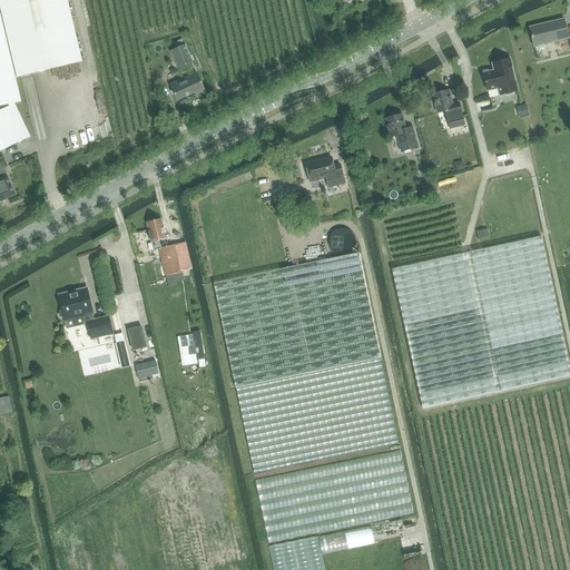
[(67,0),(0,0),(0,7),(2,15),(0,15),(0,150),(30,137),(27,131),(22,134),(9,105),(21,101),(16,78),(82,62),(67,0)]
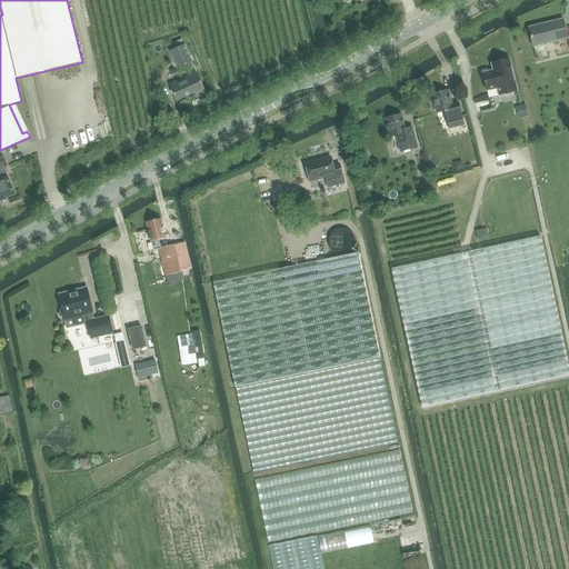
[(568,49),(568,35),(566,36),(562,19),(528,27),(532,46),(567,38),(568,49)]
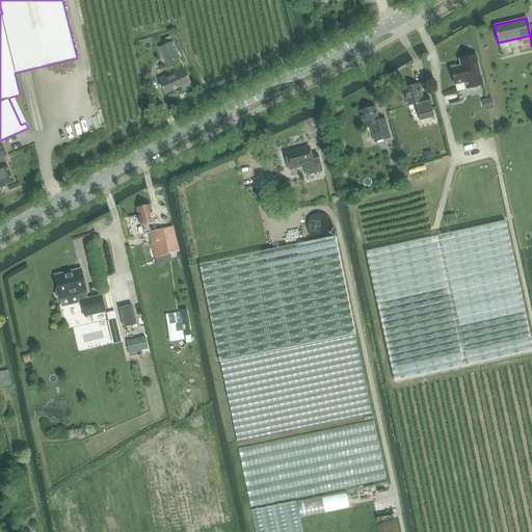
[(173,31),(160,35),(161,41),(174,37),(173,31)]
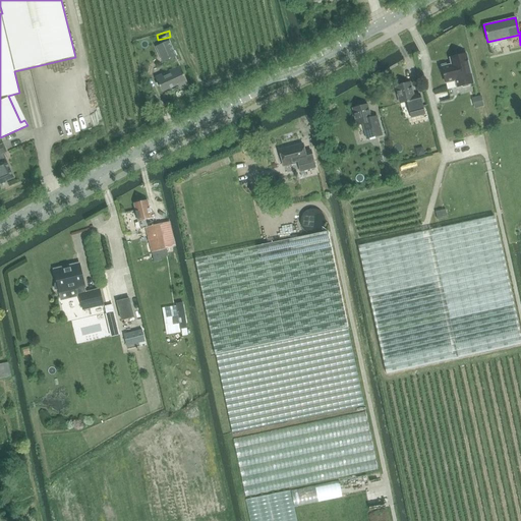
[(163,62),(175,57),(169,42),(157,47),(163,62)]
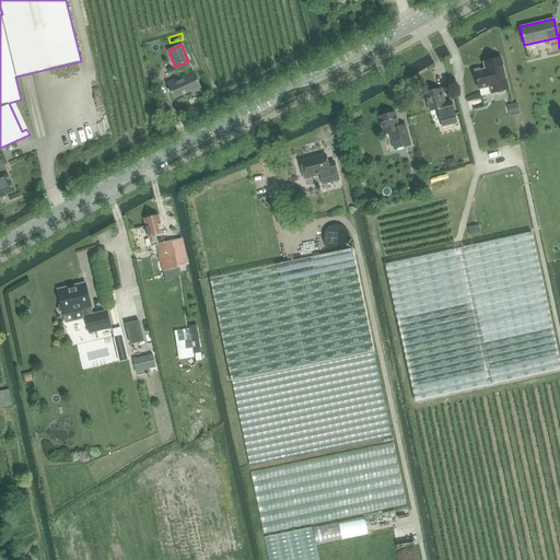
[(487,88),(504,84),(497,53),(479,57),(481,63),(470,66),(474,83),(486,81),(487,88)]
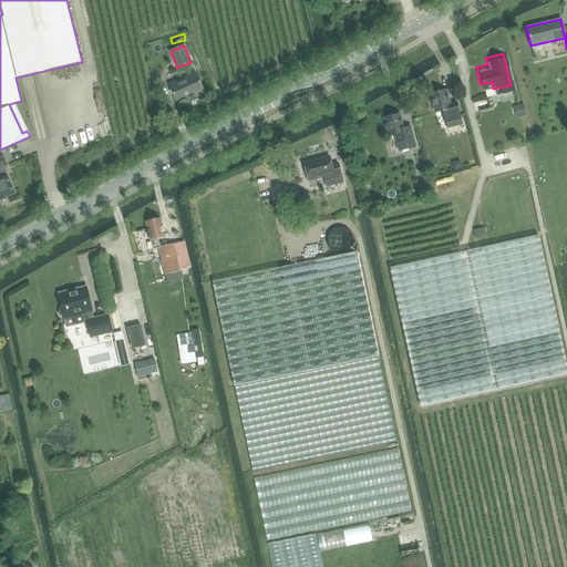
[(205,94),(197,76),(196,73),(169,84),(176,101),(194,93),(196,98),(205,94)]
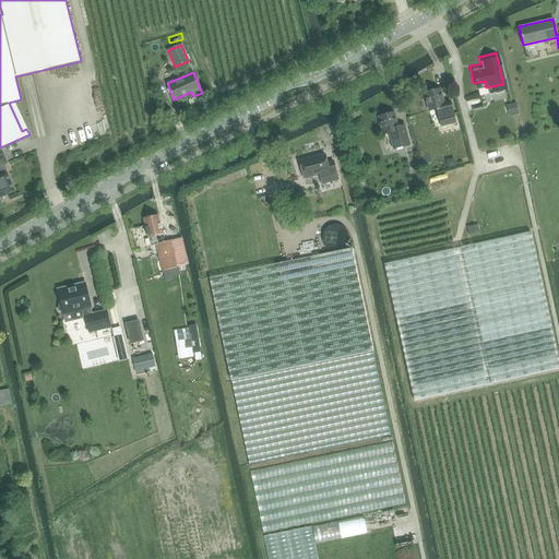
[(440,88),(424,93),(428,111),(436,109),(440,127),(455,123),(450,102),(443,104),(440,88)]
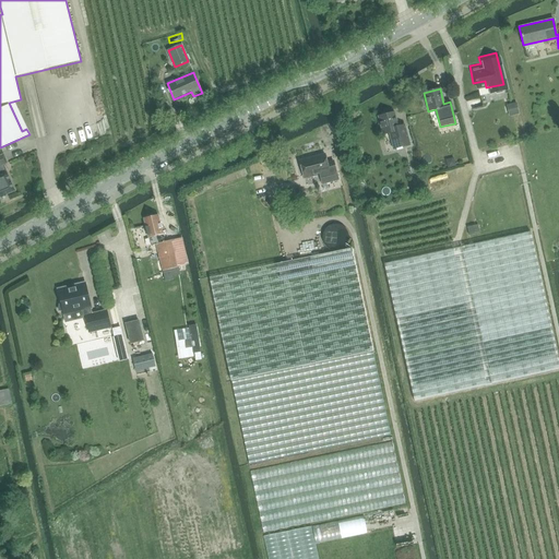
[(516,104),(508,105),(510,116),(519,114),(516,104)]
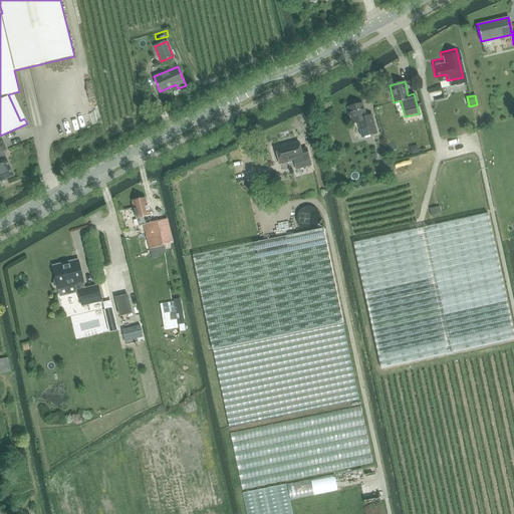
[(368,129),(374,127),(371,115),(365,116),(362,103),(347,107),(351,124),(358,122),(362,137),(370,135),(368,129)]
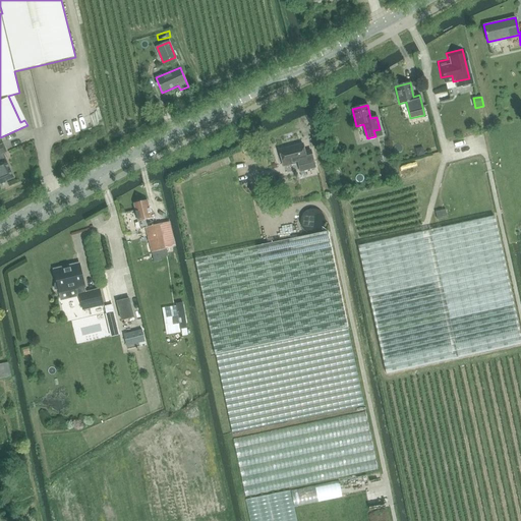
[(301,143),(278,150),(282,166),(296,162),(298,171),(304,170),(313,167),(309,151),(303,152),(301,143)]
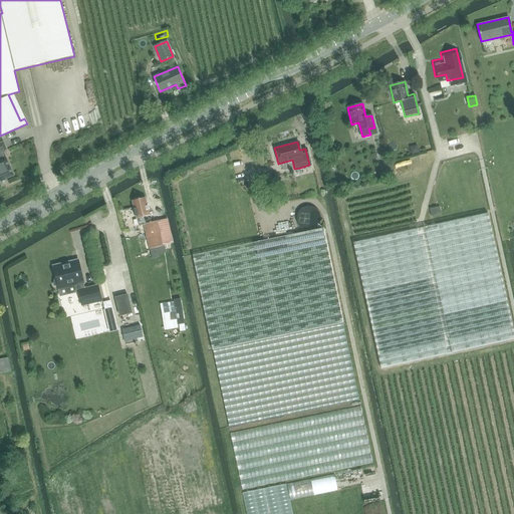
[(6,151),(3,143),(0,144),(0,181),(0,182),(6,180),(5,180),(14,176),(13,175),(13,176),(6,158),(5,159),(2,152),(6,151)]
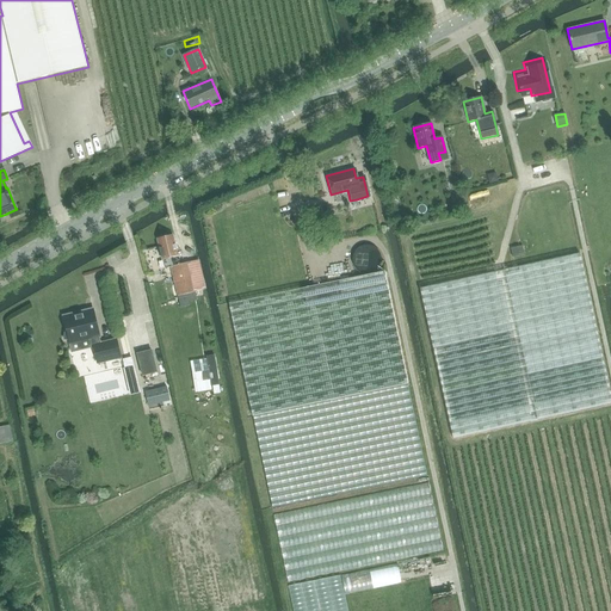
[(488,176),(487,176),(489,183),(498,181),(497,173),(488,176)]
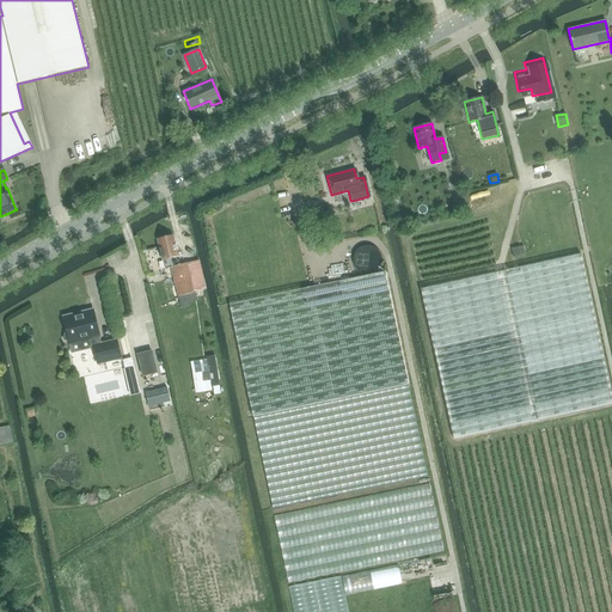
[(170,268),(177,297),(204,291),(197,261),(177,265),(175,257),(177,257),(172,237),(157,240),(161,261),(163,259),(165,269),(170,268)]
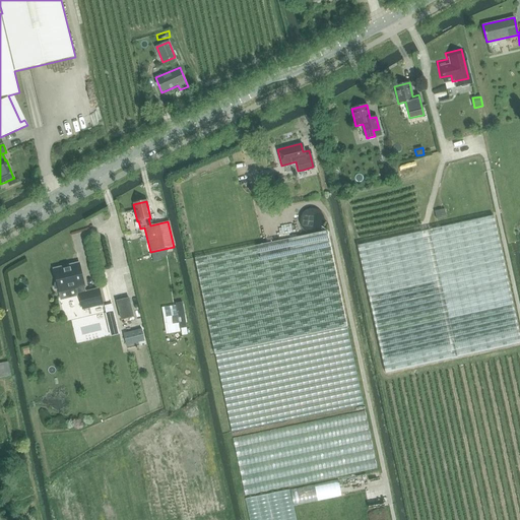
[(319,222),(319,220),(319,217),(318,215),(317,213),(316,211),(312,209),(309,208),(306,208),(303,209),(300,211),(299,212),(297,215),(296,219),(297,224),(298,226),(299,228),(303,231),(307,232),(310,232),(312,231),(316,229),(317,226),(318,224),(319,222)]
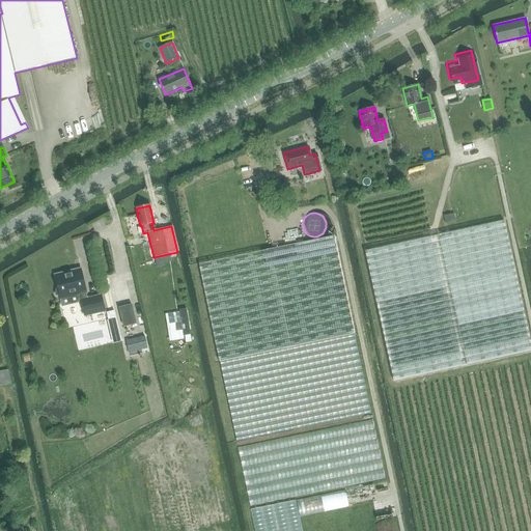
[(366,251),(394,381),(530,351),(530,341),(504,220),(366,251)]
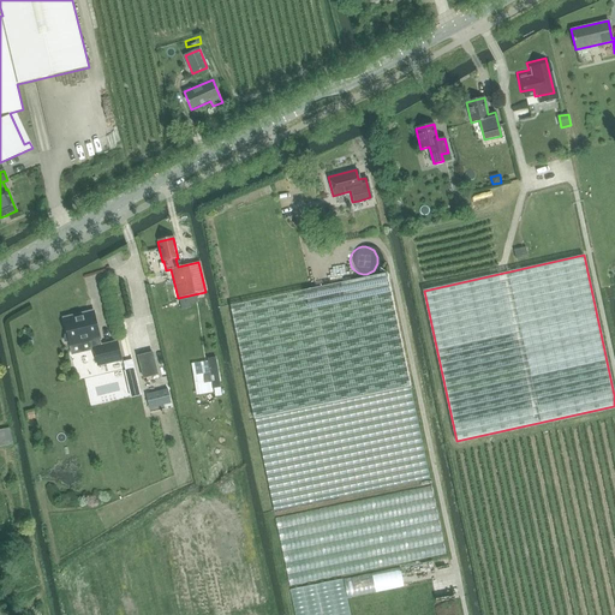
[(255,419),(256,419),(272,499),(268,500),(287,590),(448,557),(413,387),(411,387),(388,274),(231,306),(255,419)]
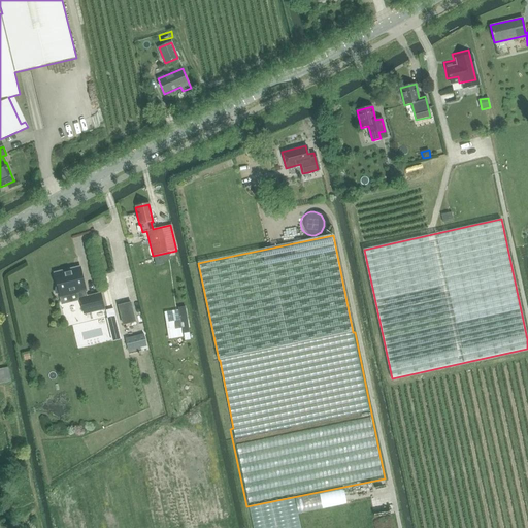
[(87,297),(80,269),(71,271),(70,269),(64,270),(64,273),(61,274),(61,271),(54,273),(58,288),(56,288),(56,295),(60,294),(60,296),(68,294),(69,297),(79,295),(85,315),(104,309),(100,293),(87,297)]
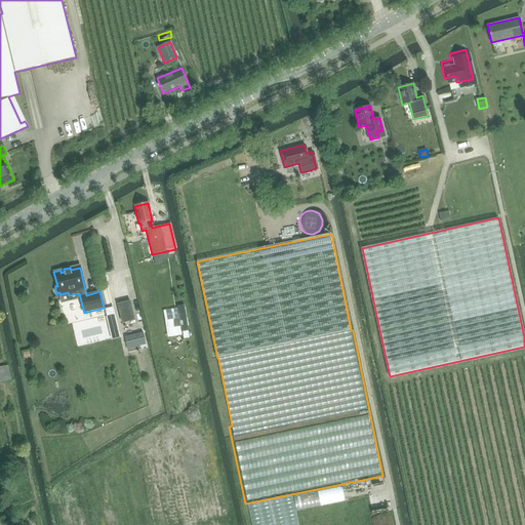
[(130,301),(118,305),(122,323),(134,320),(130,301)]
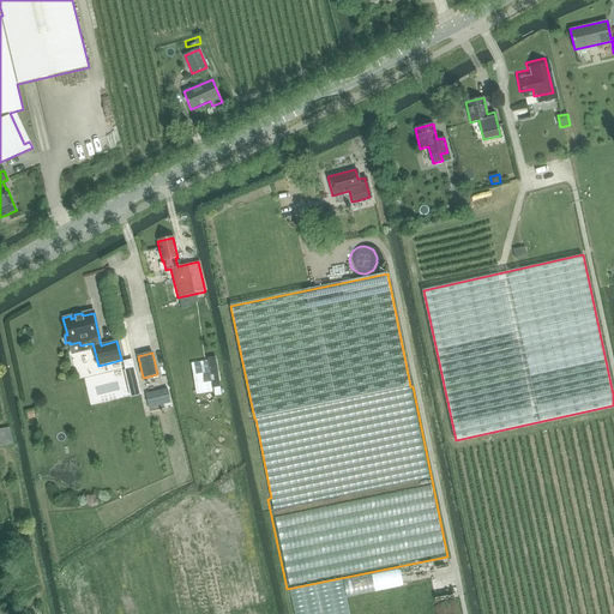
[(169,399),(167,389),(145,395),(148,404),(169,399)]
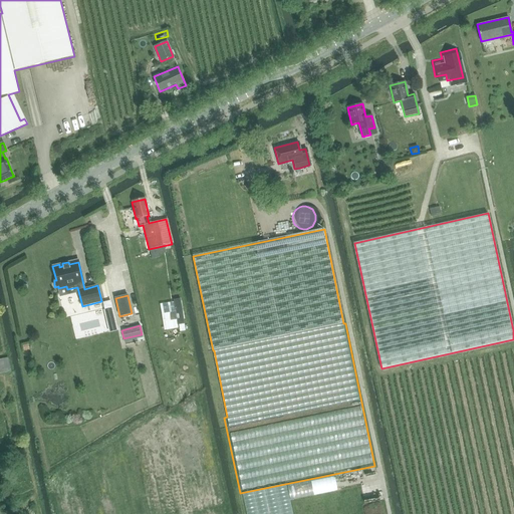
[(0,373),(10,371),(7,358),(0,359),(0,373)]
